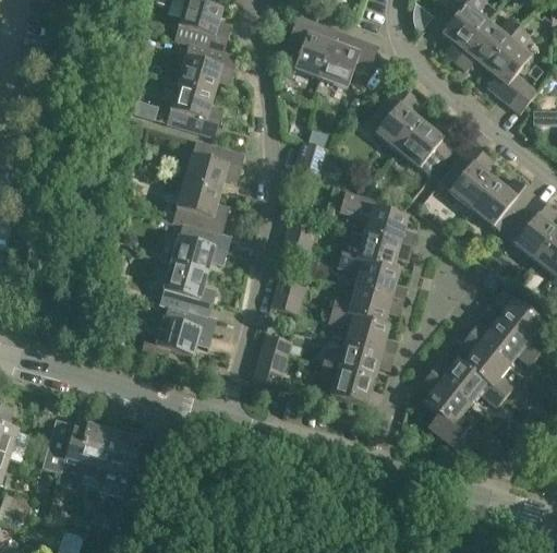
[(223,51),(231,25),(219,22),(222,8),(204,2),(205,0),(171,0),(168,13),(181,16),(176,38),(191,43),(223,51)]
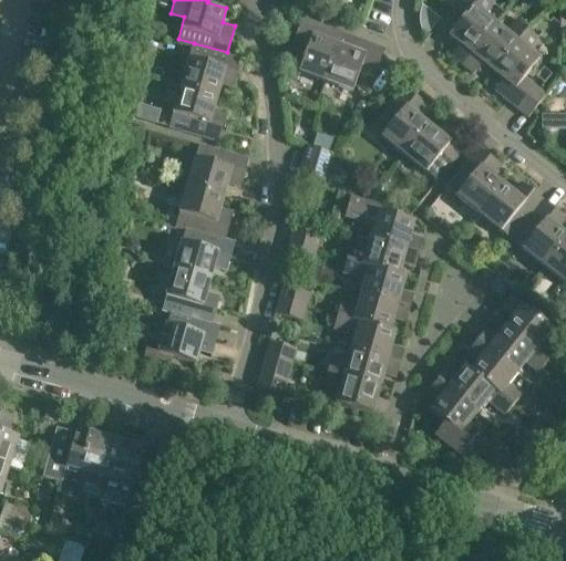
[(328,9),(341,13),(343,9),(339,0),(331,0),(328,9)]
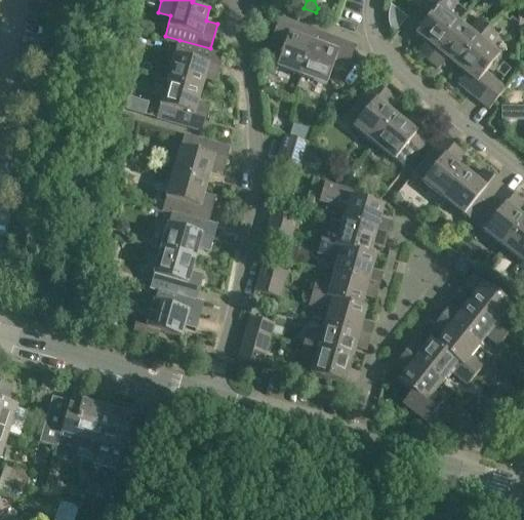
[(429,56),(459,18),(449,10),(457,0),(425,0),(421,4),(431,11),(416,31),(427,39),(418,48),(429,56)]
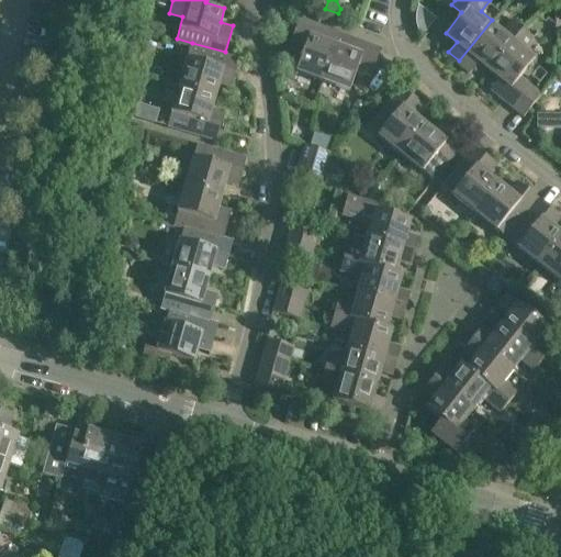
[(438,17),(421,3),(418,13),(418,21),(419,29),(427,31),(438,17)]
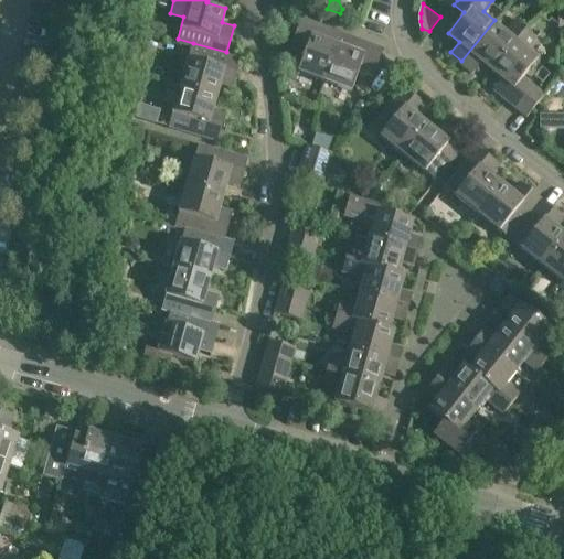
[(342,30),(332,27),(301,15),(291,43),(306,49),(298,68),(325,78),(342,30)]
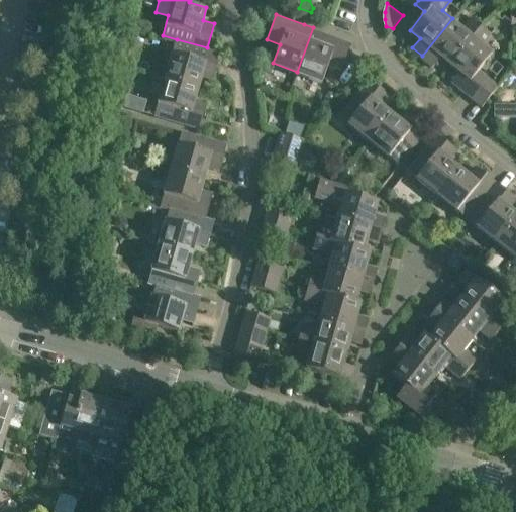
[(450,63),(482,23),(472,16),(462,27),(452,18),(422,56),(432,65),(440,55),(450,63)]
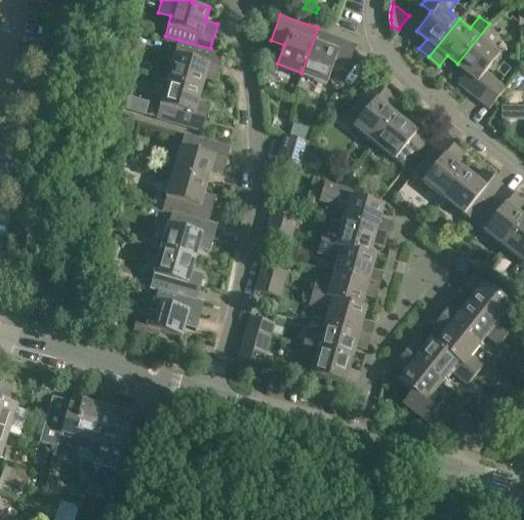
[(260,21),(255,34),(266,38),(271,25),(260,21)]
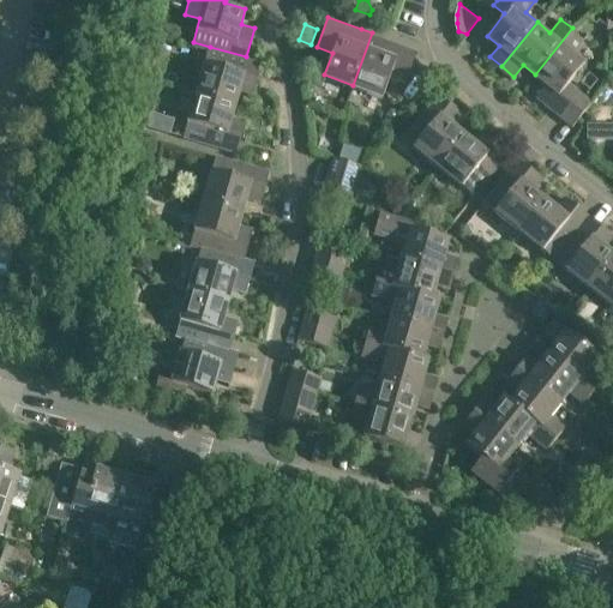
[(560,114),(580,90),(569,80),(584,61),(572,50),(583,37),(572,28),(535,74),(546,83),(536,95),(560,114)]
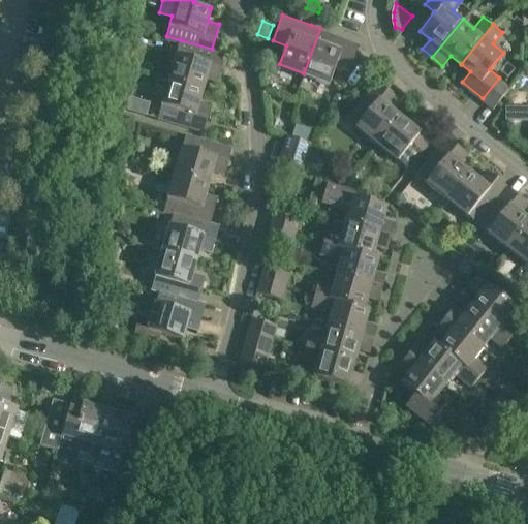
[(360,42),(321,29),(320,28),(304,73),(329,83),(336,64),(349,69),(360,42)]
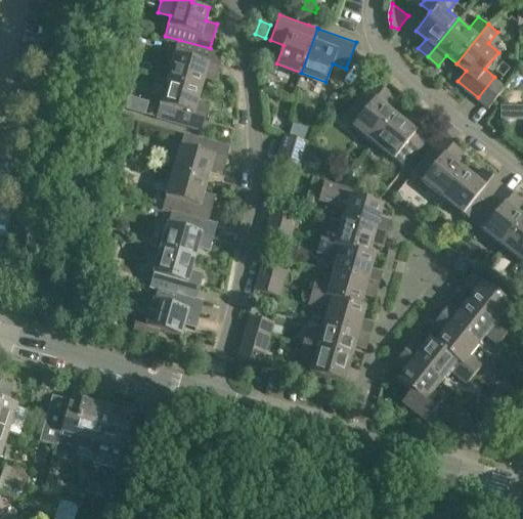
[(217,78),(224,52),(210,48),(179,40),(168,77),(201,86),(205,75),(217,78)]
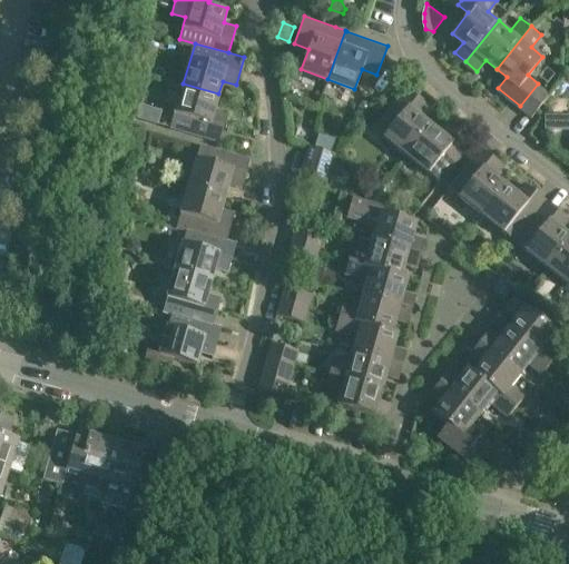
[(215,107),(218,94),(183,83),(170,125),(219,139),(228,111),(215,107)]
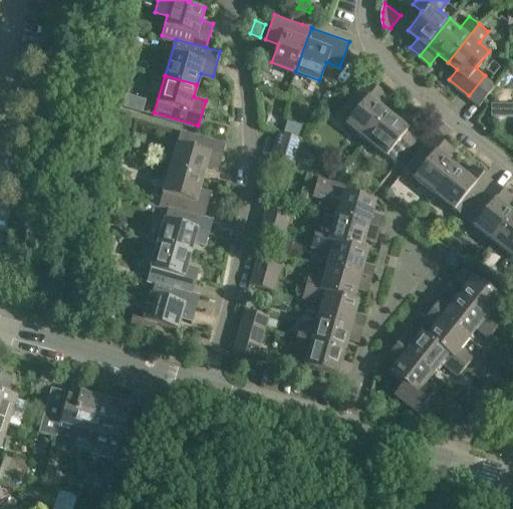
[(469,95),(479,103),(495,83),(485,75),(469,95)]
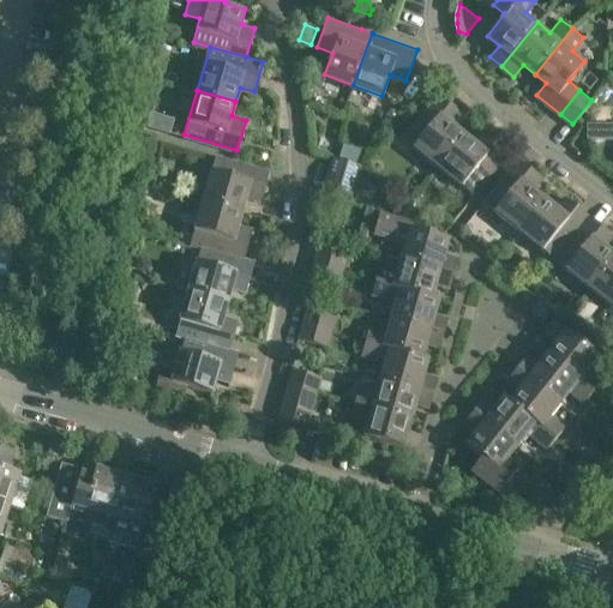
[(438,166),(464,133),(452,124),(462,112),(437,92),(402,137),(438,166)]
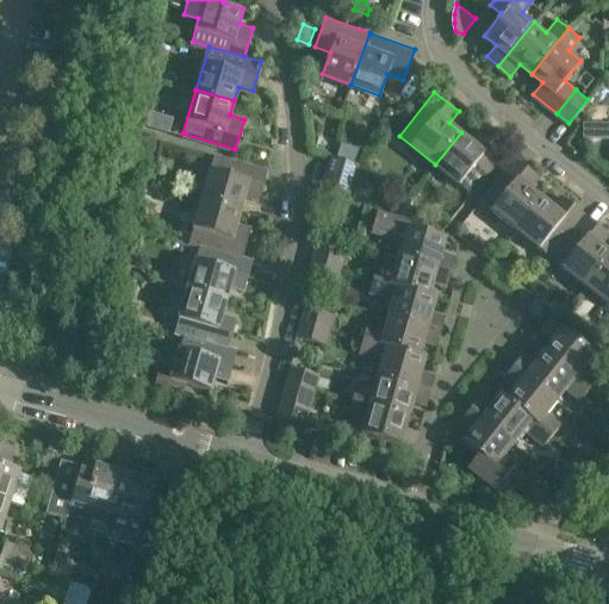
[(386,110),(383,116),(385,122),(392,122),(396,116),(392,110),(386,110)]
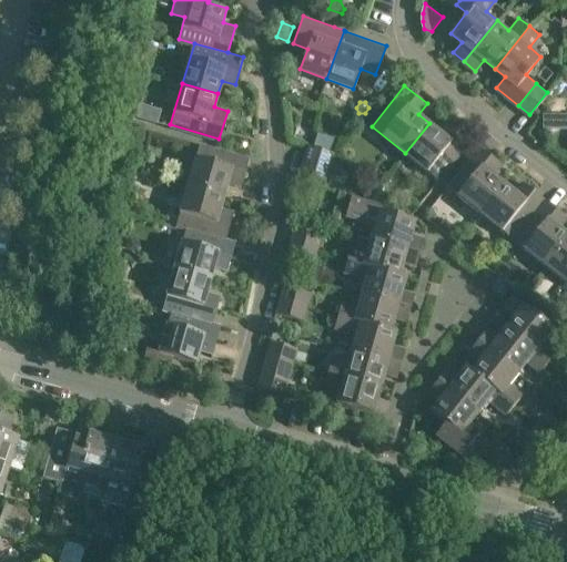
[(566,112),(544,113),(544,128),(566,126),(566,112)]
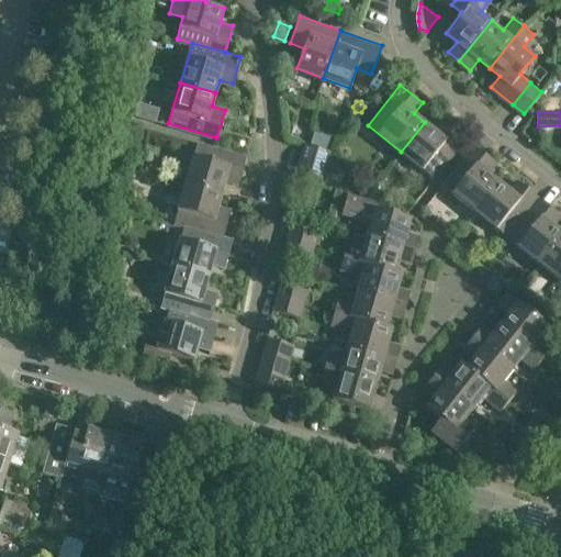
[(466,137),(456,130),(444,119),(435,130),(425,122),(401,152),(434,177),(466,137)]
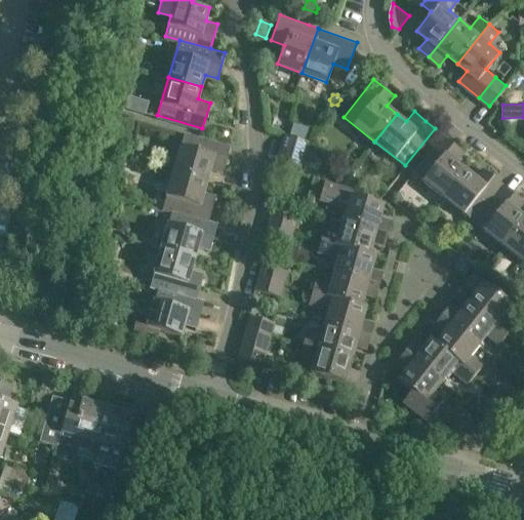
[(293,120),(289,133),(309,140),(313,126),(293,120)]
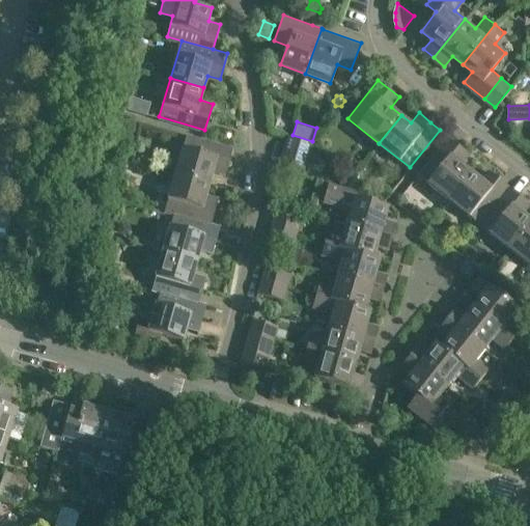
[(225,172),(233,146),(187,133),(176,172),(210,182),(213,169),(225,172)]
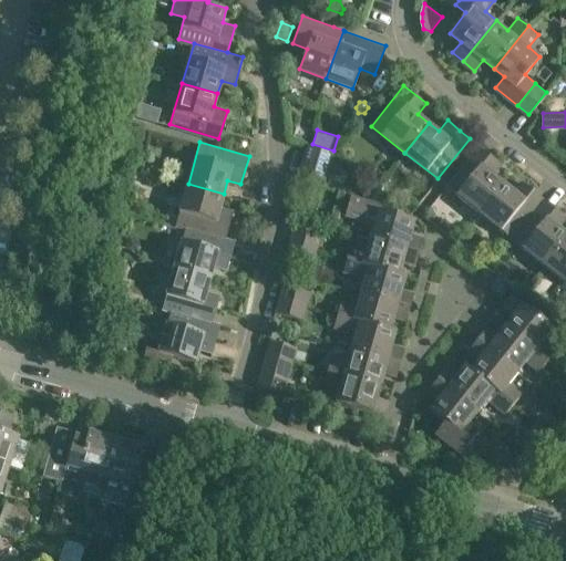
[(327,178),(335,151),(333,151),(312,144),(308,143),(299,170),(321,177),(327,178)]
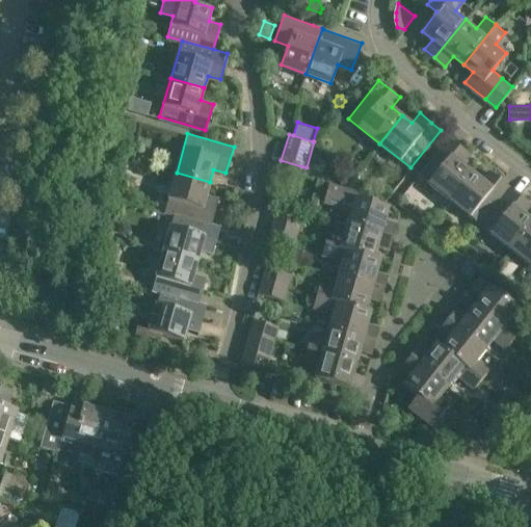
[(470,153),(450,137),(448,136),(418,174),(450,199),(472,170),(461,163),(470,153)]
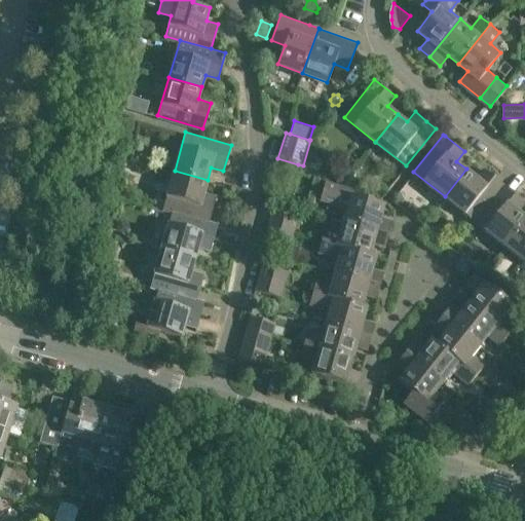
[(475,221),(504,183),(484,166),(476,177),(466,169),(445,196),(475,221)]
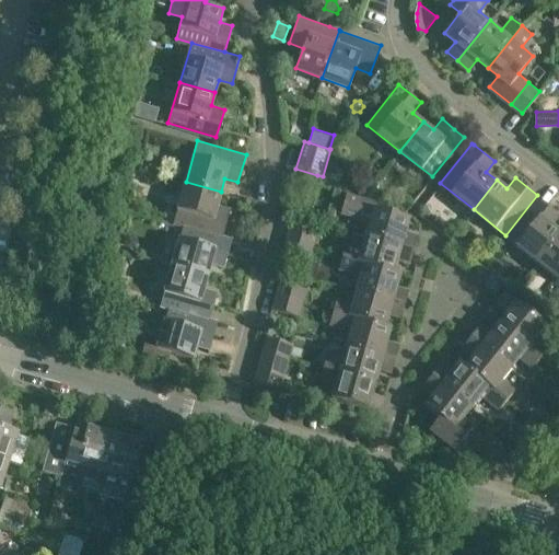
[(218,204),(221,192),(186,182),(176,221),(185,224),(232,238),(233,238),(223,234),(231,208),(218,204)]
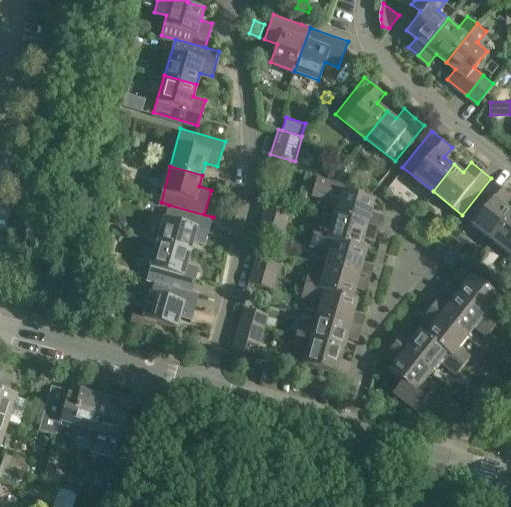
[(370,191),(378,181),(366,172),(359,182),(370,191)]
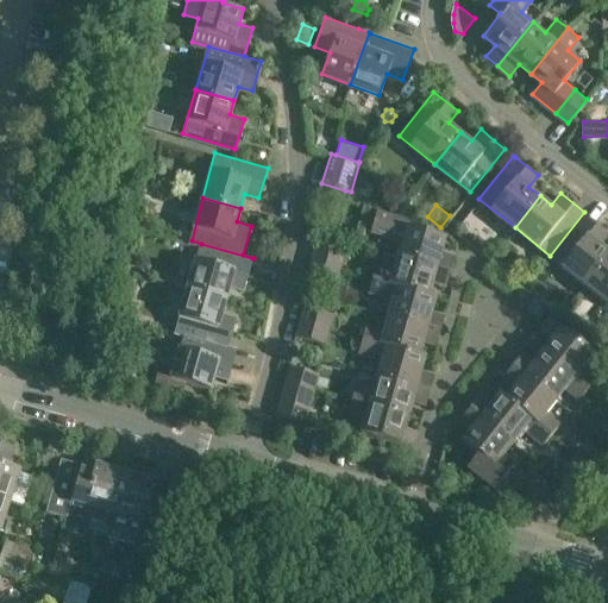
[(415,220),(394,214),(376,209),(371,231),(401,239),(397,253),(451,269),(455,253),(440,250),(445,236),(414,227),(415,220)]
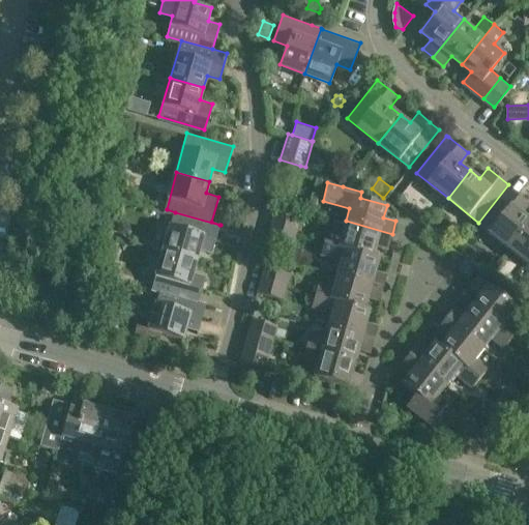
[(509,246),(528,221),(528,216),(522,211),(528,202),(528,200),(508,184),(478,223),(509,246)]
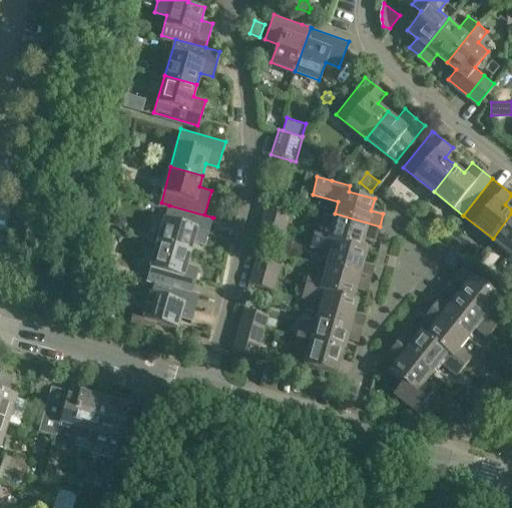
[(205,242),(212,217),(169,205),(159,241),(190,250),(193,238),(205,242)]
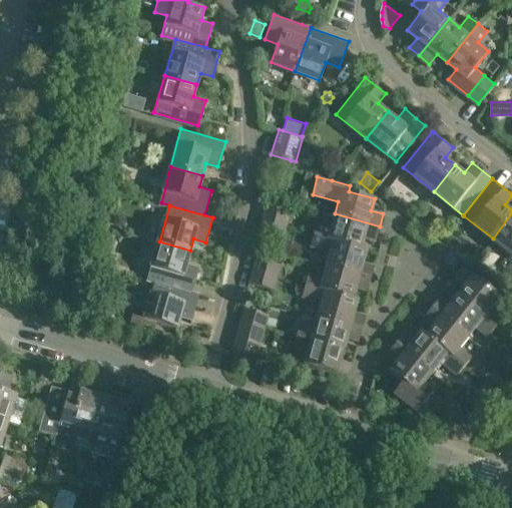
[(291,212),(285,211),(266,205),(263,217),(287,224),(291,212)]
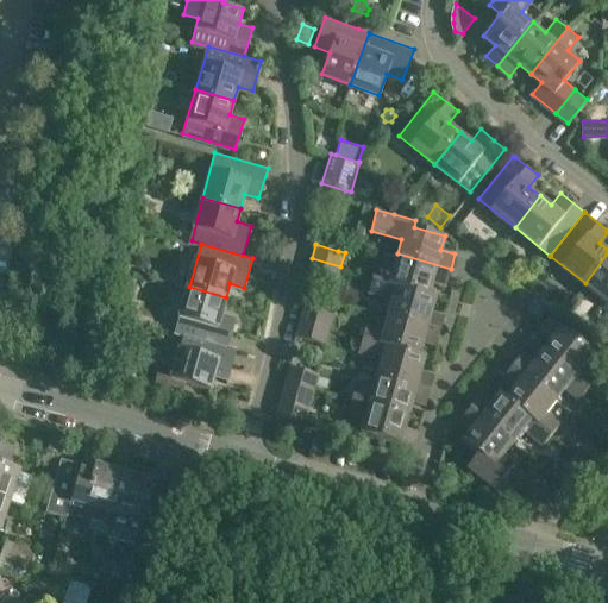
[(446,283),(451,269),(397,253),(393,269),(376,264),(373,276),(428,293),(432,280),(446,283)]
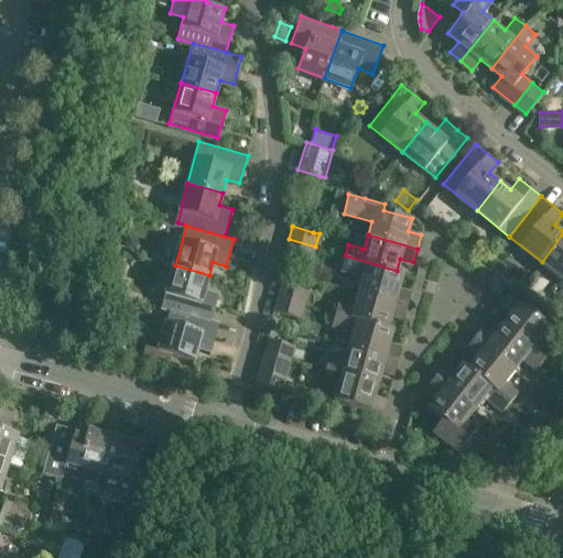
[(562,234),(542,262),(562,279),(562,234)]
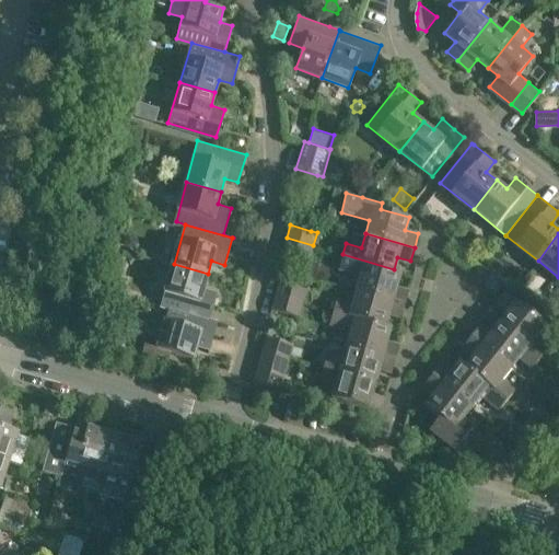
[(310,261),(313,245),(287,238),(282,252),(310,261)]
